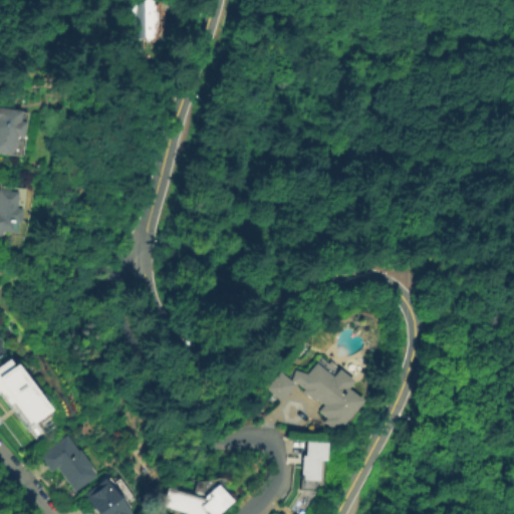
[(153,0),(153,3),(159,3),(160,31),(154,31),(154,35),(152,35),(152,37),(147,37),(147,36),(141,36),(141,38),(135,38),(134,31),(131,31),(131,25),(129,25),(129,11),(130,11),(130,7),(133,7),(132,0),(153,0)]
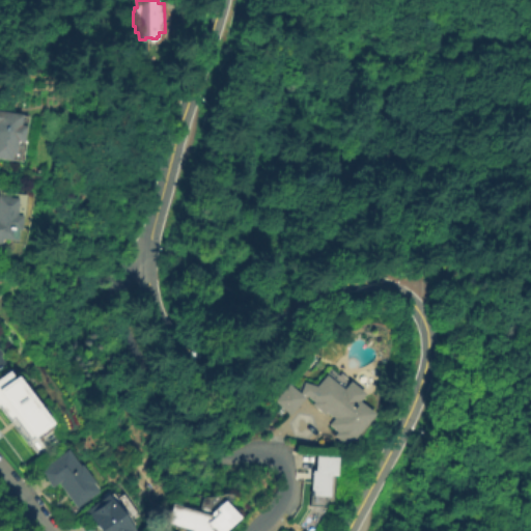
[(23,126),(21,140),(15,139),(12,151),(9,151),(7,159),(0,157),(0,110),(19,113),(17,124),(23,126)]
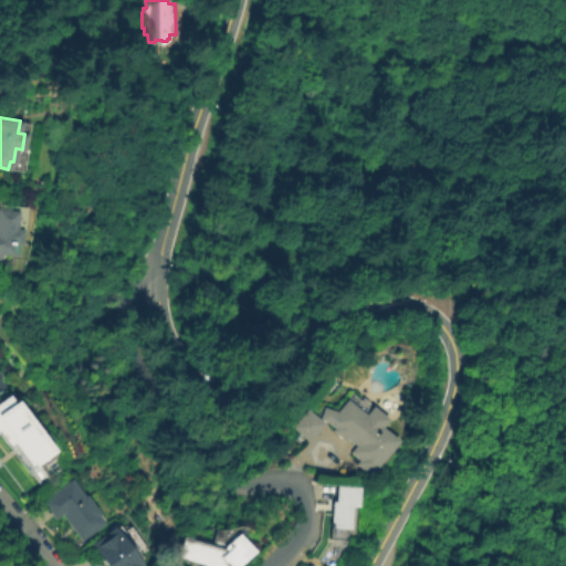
[(29,236),(28,243),(20,242),(19,244),(16,243),(14,255),(0,253),(0,202),(27,205),(23,234),(29,236)]
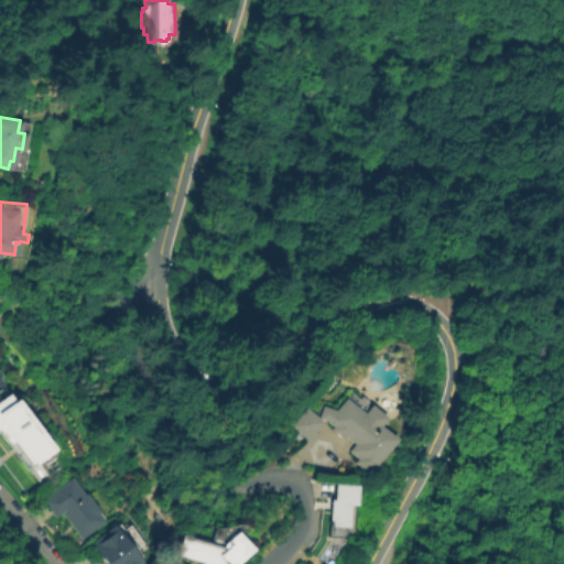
[(0,408),(14,397),(60,449),(32,473),(0,434),(0,408)]
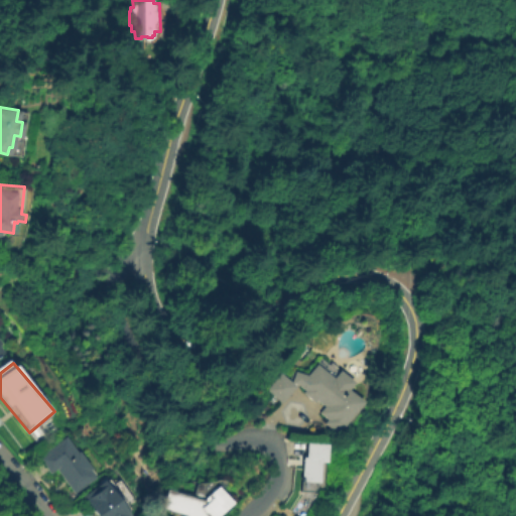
[(310,377),(320,365),(339,379),(345,371),(359,382),(352,391),(370,406),(343,439),(327,427),(331,422),(321,415),(327,408),(318,401),(315,405),(303,396),(307,391),(299,385),(283,405),(267,392),(281,374),(293,383),(295,373),(310,377)]
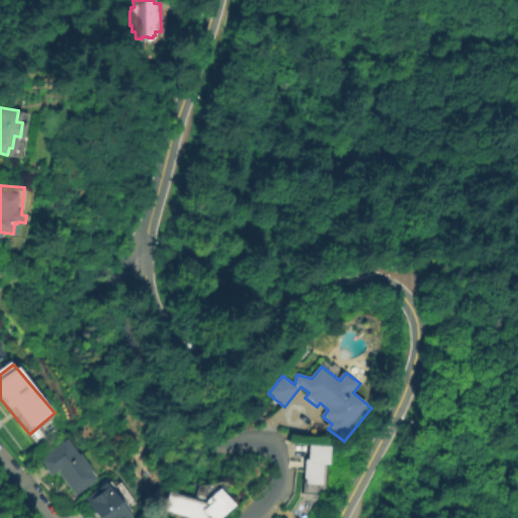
[(65,437),(78,453),(79,452),(92,469),(90,470),(96,479),(75,494),(57,469),(52,473),(40,459),(46,455),(44,453),(65,437)]
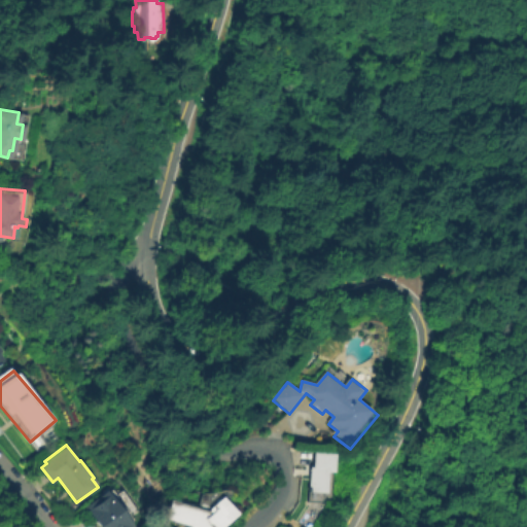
[(328,506),(311,505),(314,453),(332,454),(328,506)]
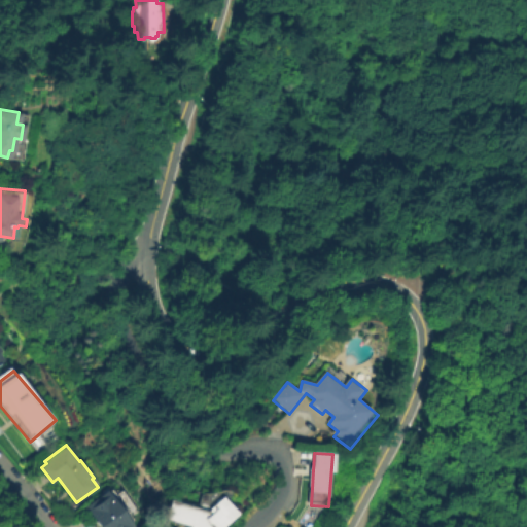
[(99,526),(84,507),(108,490),(136,526),(134,526),(99,526)]
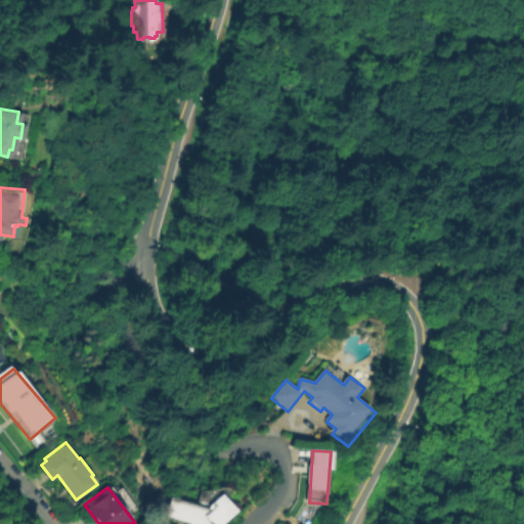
[(185,523),(165,517),(171,497),(210,510),(225,495),(242,513),(229,523),(185,523)]
